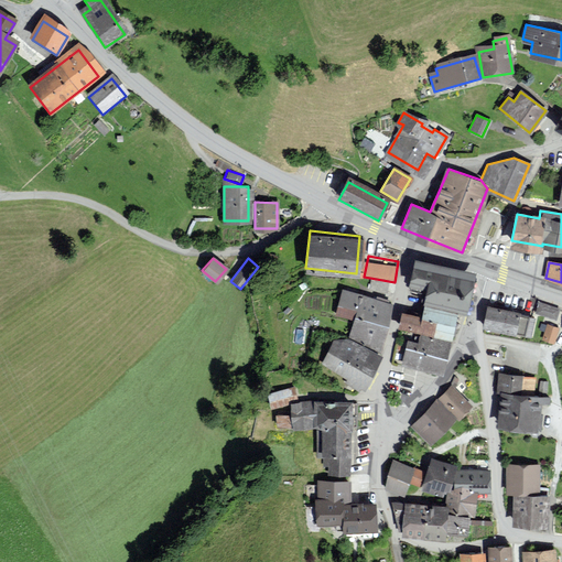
[(472,278),(414,263),(409,284),(429,290),(425,302),(464,311),(472,278)]
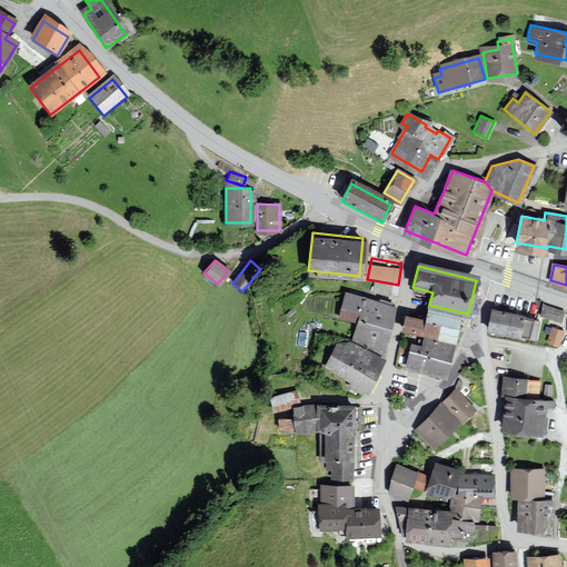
[(361,298),(346,295),(340,317),(356,320),(361,298)]
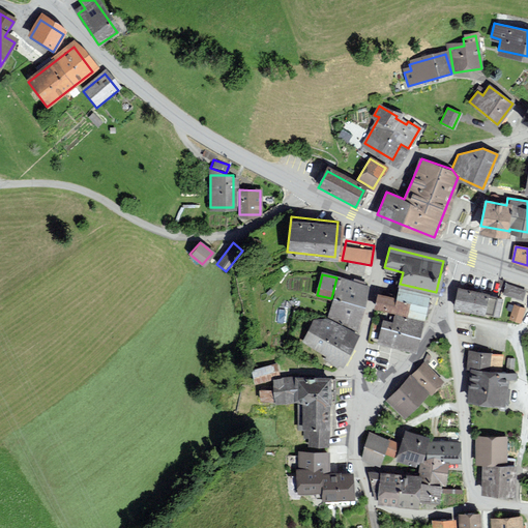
[(367,285),(339,277),(327,319),(355,326),(367,285)]
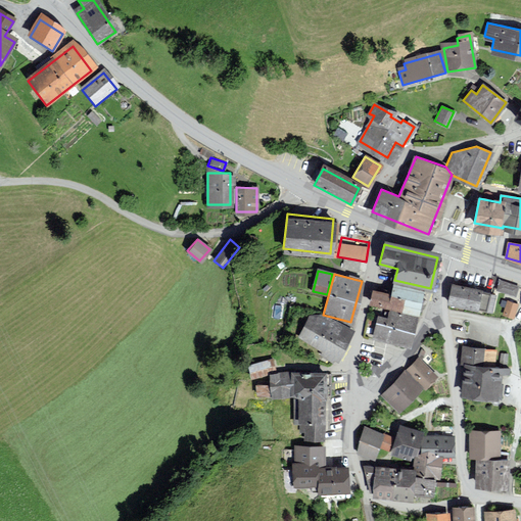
[(500,280),(496,291),(512,297),(516,285),(500,280)]
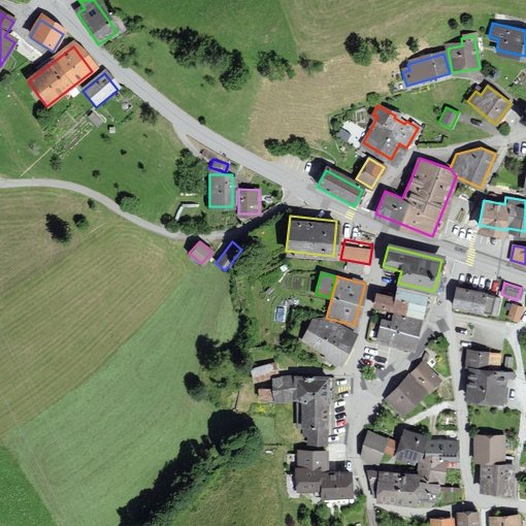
[(393,296),(375,292),(373,303),(421,315),(426,292),(396,285),(393,296)]
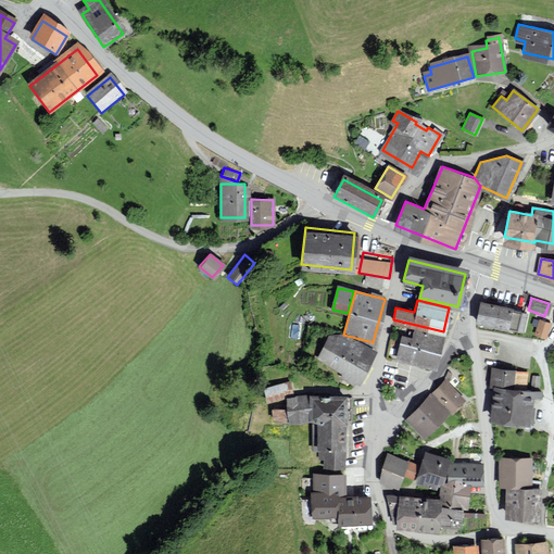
[(480,302),(476,319),(516,329),(520,312),(480,302)]
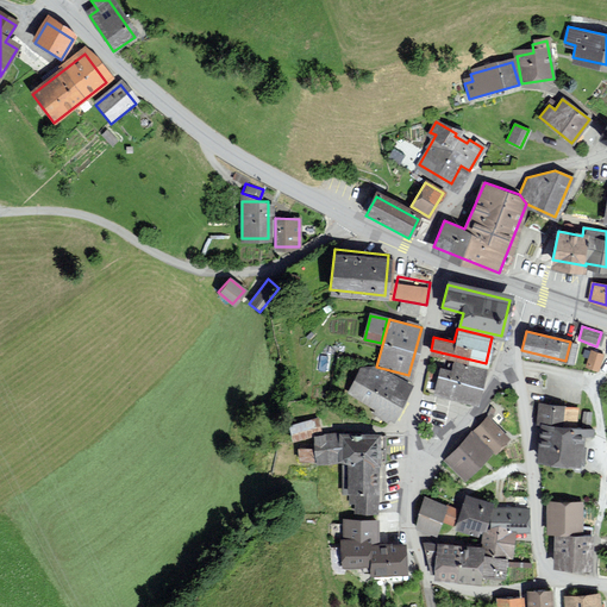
[(601,355),(590,351),(586,365),(596,369),(601,355)]
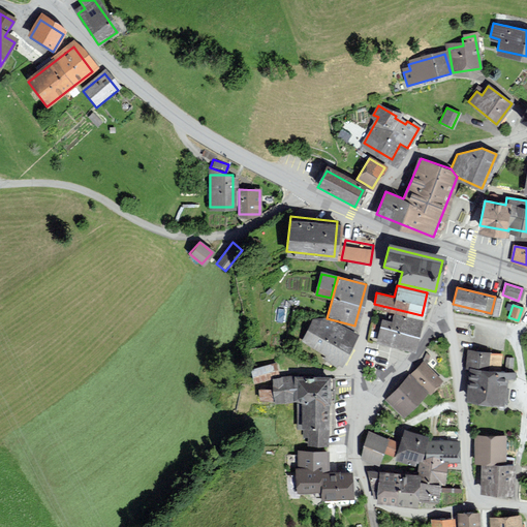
[(377,341),(412,348),(419,319),(394,313),(392,322),(381,320),(377,341)]
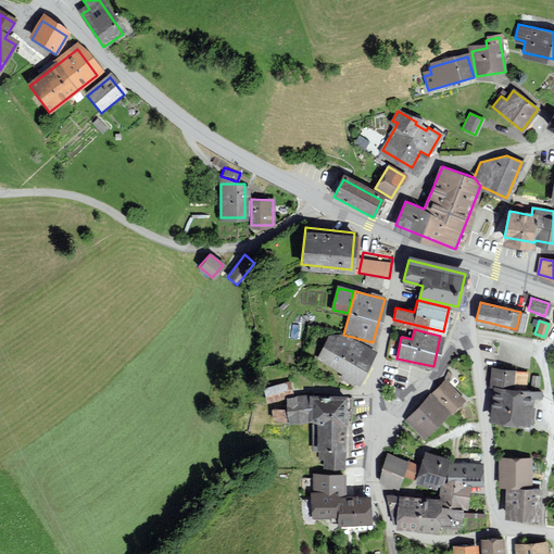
[(337,334),(322,361),(354,378),(369,352),(337,334)]
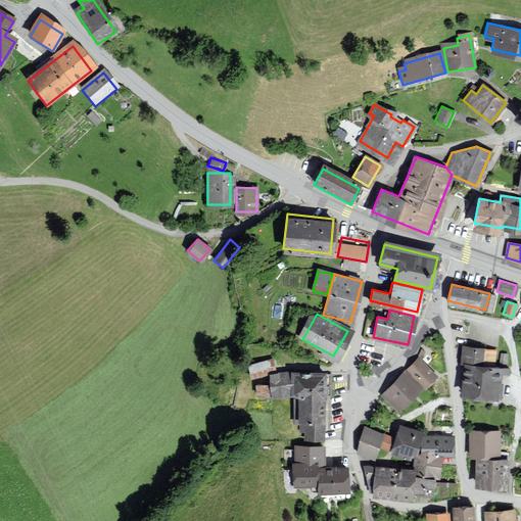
[(465,362),(463,391),(496,394),(499,372),(507,372),(508,367),(478,364),(480,348),(463,346),(461,361),(465,362)]
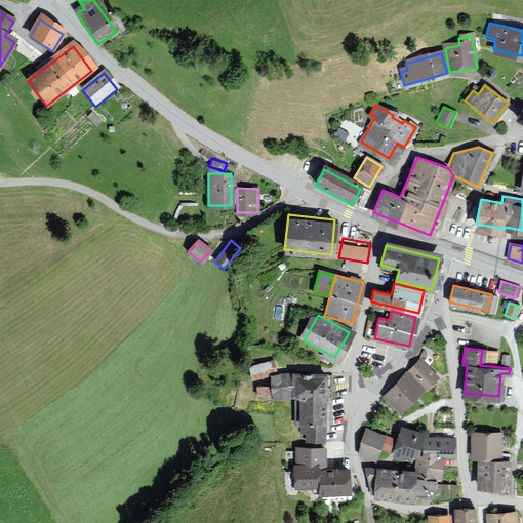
[(272,360),(250,364),(253,378),(275,373),(272,360)]
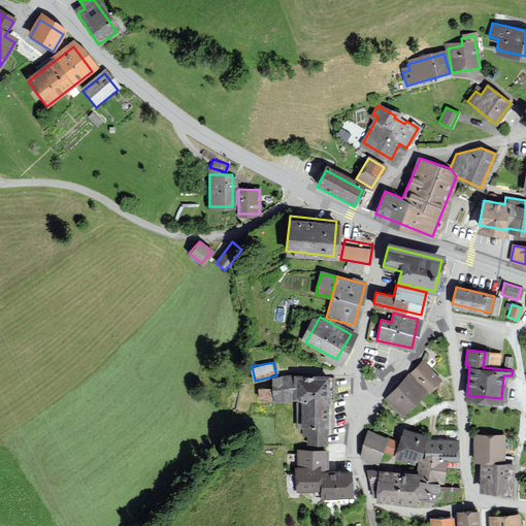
[(385,397),(400,414),(436,381),(421,364),(385,397)]
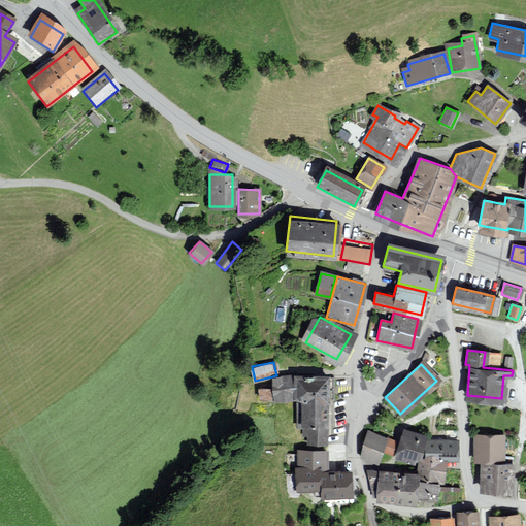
[(306,426),(306,442),(325,441),(326,426),(329,426),(329,376),(297,376),(275,380),(276,395),(301,395),(301,426),(306,426)]
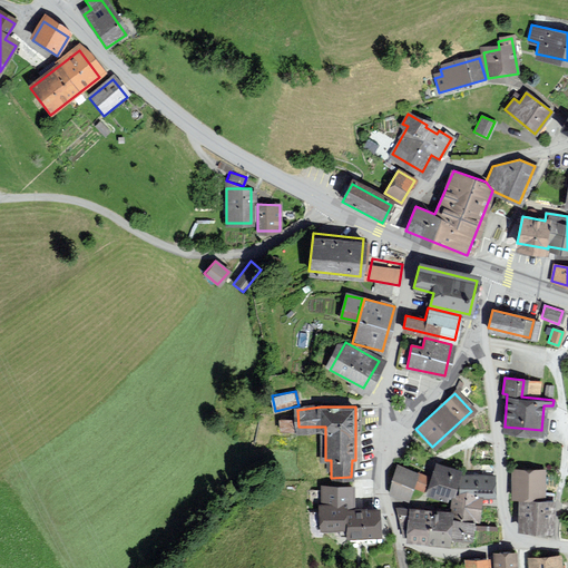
[(287,433),(287,422),(276,422),(276,433),(287,433)]
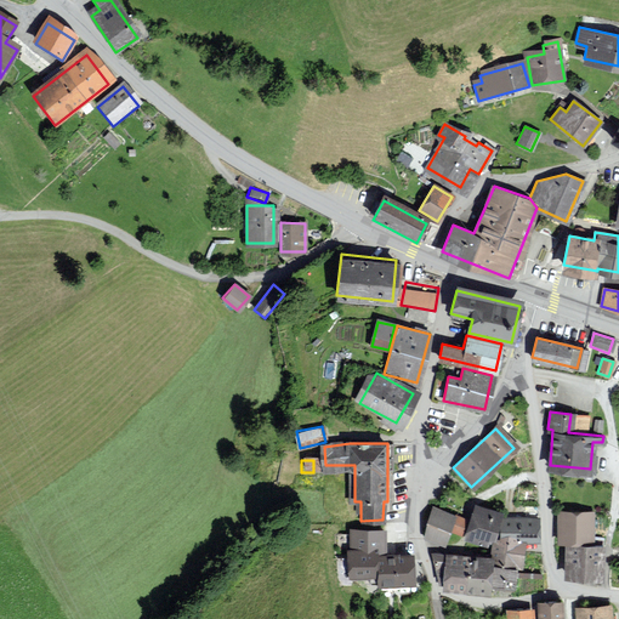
[(490,547),(497,531),(497,547),(537,546),(537,517),(501,517),(501,515),(477,506),(466,540),(490,547)]
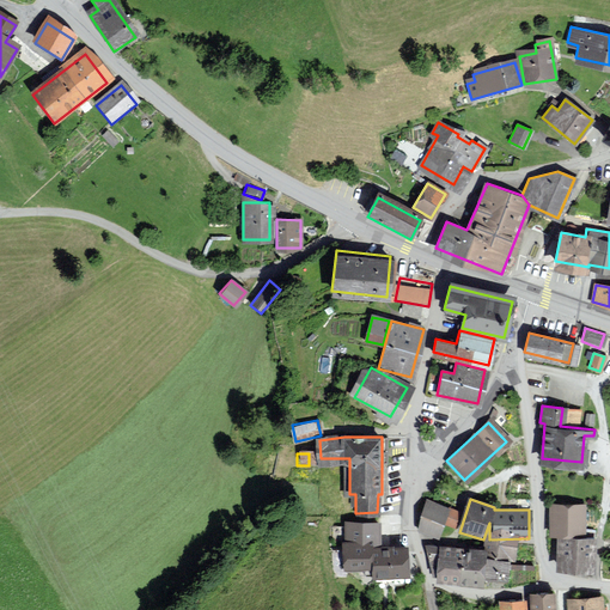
[(426,504),(416,530),(438,537),(447,511),(426,504)]
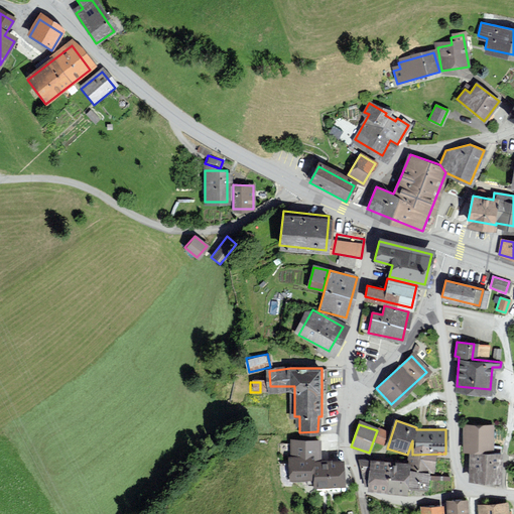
[(491,425),(464,425),(464,446),(491,447),(491,425)]
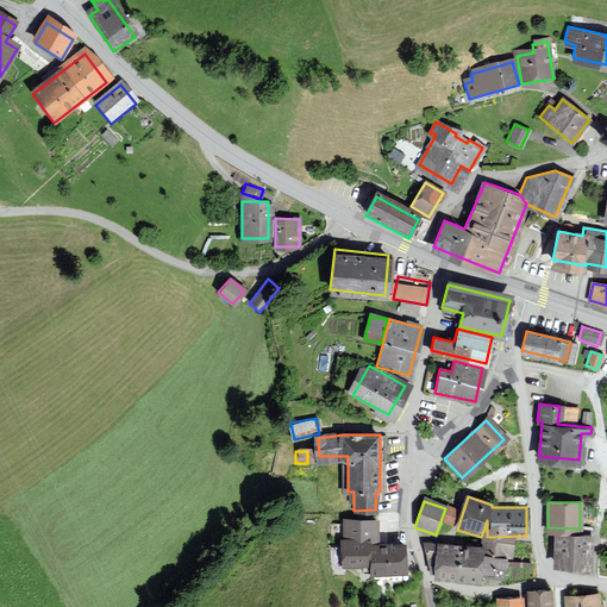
[(375,518),(343,518),(343,539),(339,539),(340,567),(369,563),(370,573),(405,569),(401,542),(375,545),(375,518)]
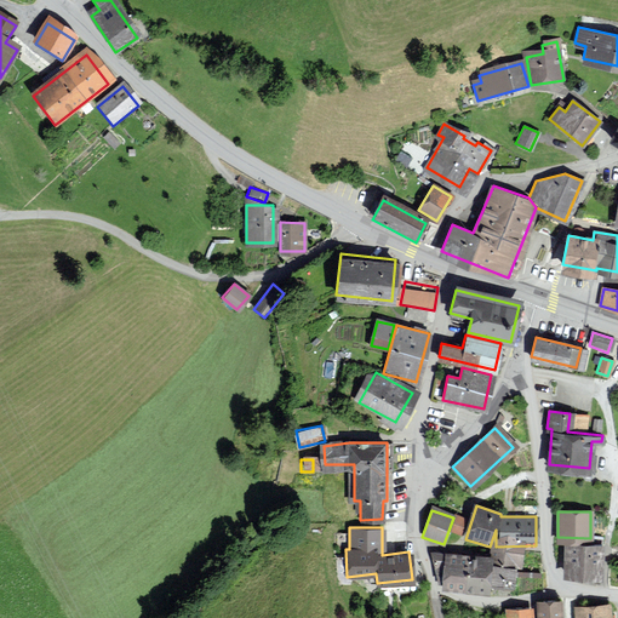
[(565,543),(564,573),(599,574),(599,544),(565,543)]
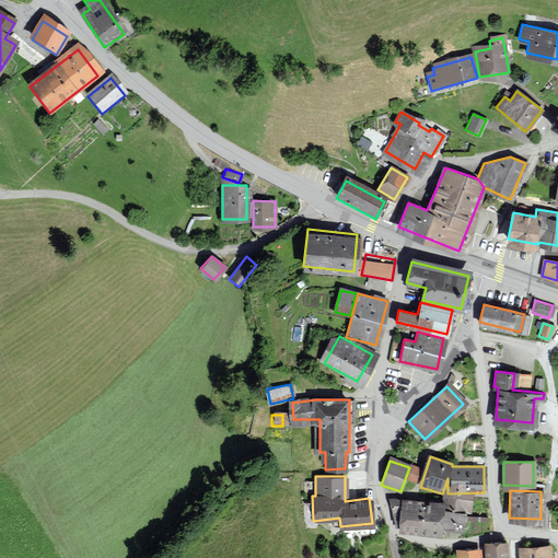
[(404,500),(399,529),(439,533),(442,504),(404,500)]
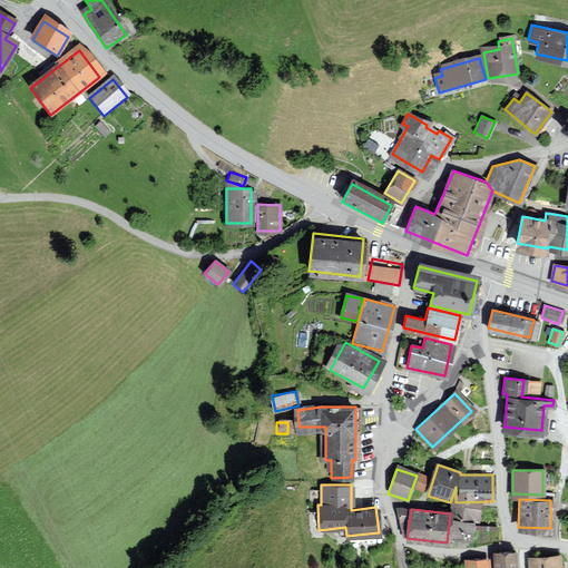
[(476,522),(453,521),(453,535),(476,535),(476,522)]
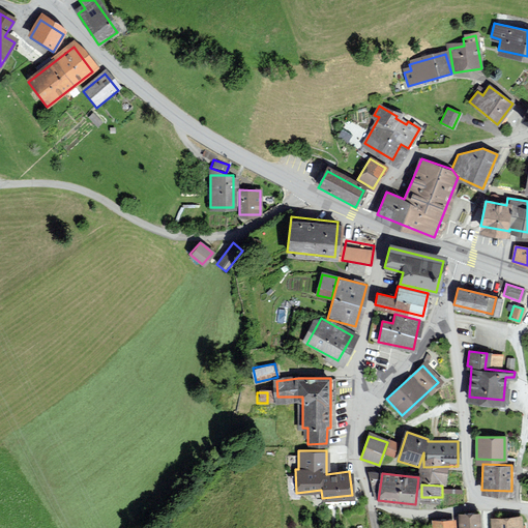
[(491,519),(492,527),(520,527),(519,517),(491,519)]
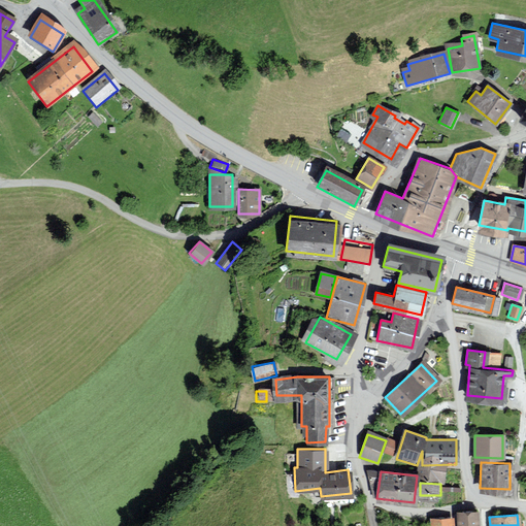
[(474,525),(475,517),(458,518),(458,525),(474,525)]
